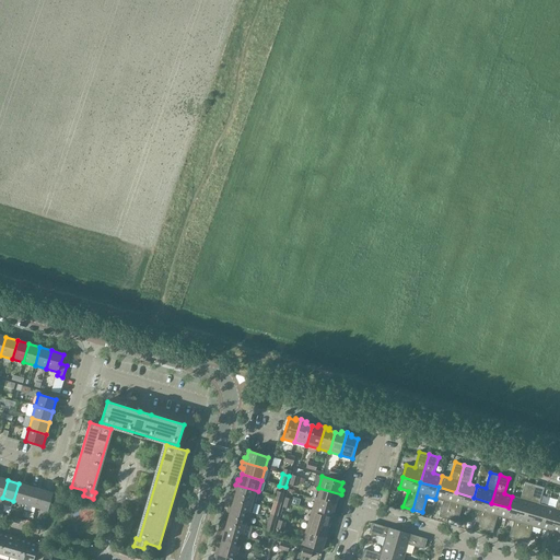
[(509,508),(526,513),(535,486),(525,482),(521,499),(512,497),(509,508)]
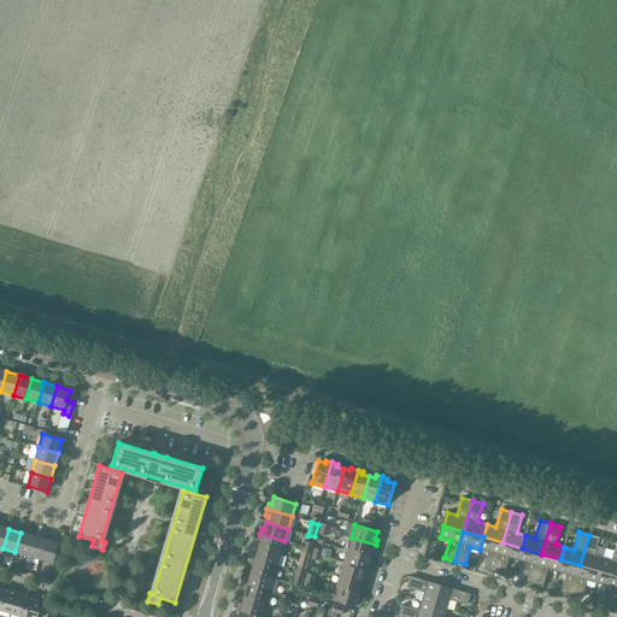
[(15,552),(27,556),(33,536),(21,533),(15,552)]
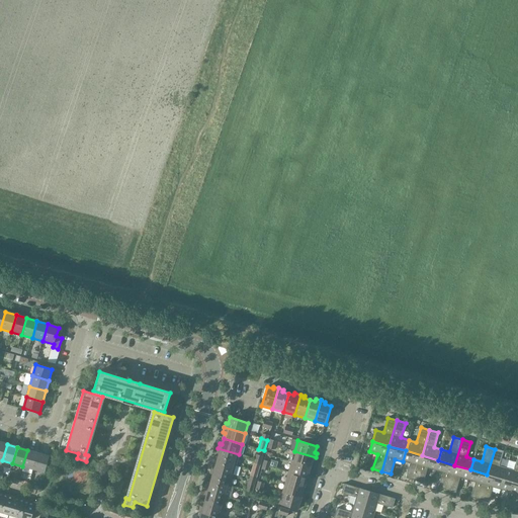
[(239,454),(218,448),(217,451),(220,452),(217,459),(236,465),(239,454)]
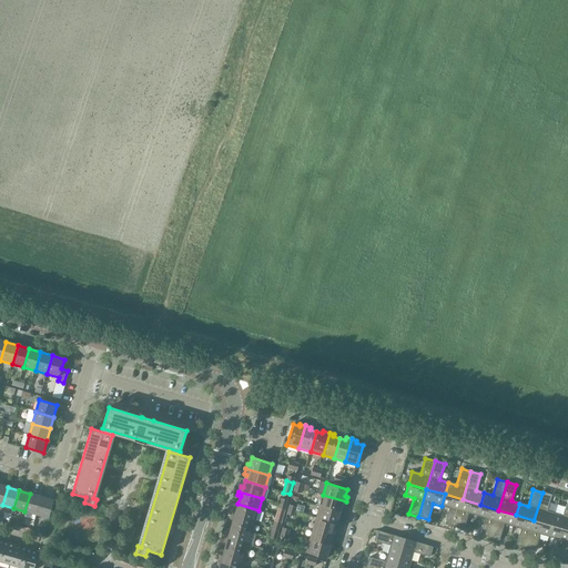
[(534,520),(551,526),(556,514),(547,511),(551,495),(543,493),(534,520)]
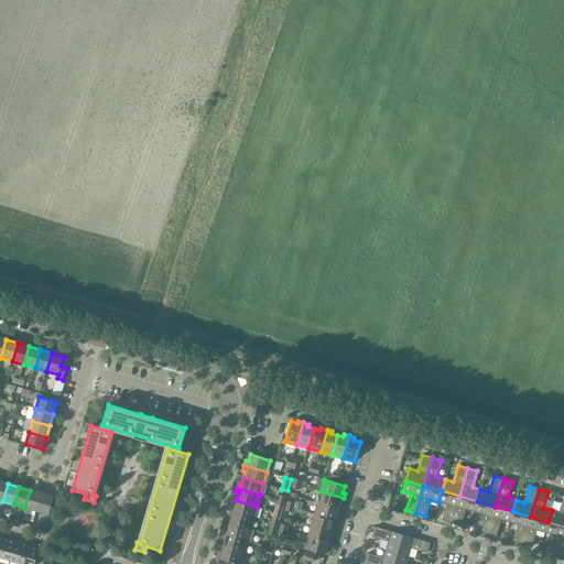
[(24,508),(36,511),(42,494),(30,490),(24,508)]
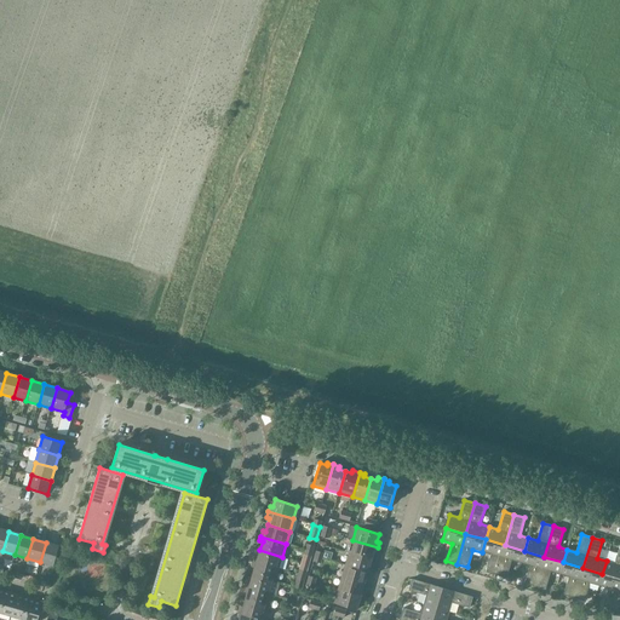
[(486,573),(495,575),(505,545),(486,539),(482,552),(491,555),(486,573)]
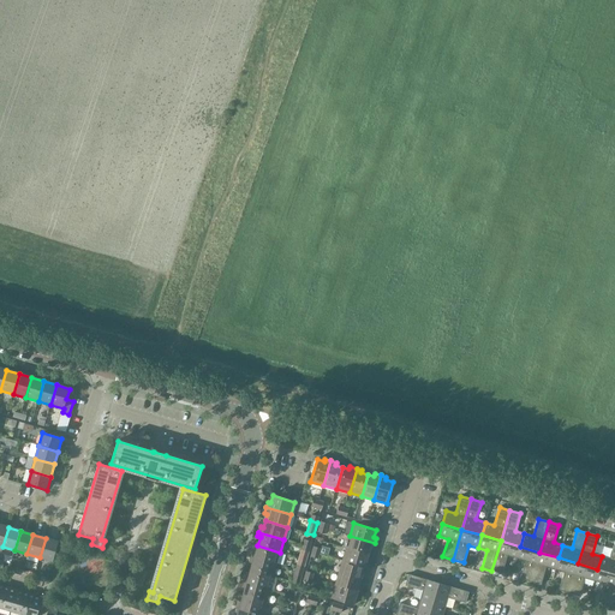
[(350,536),(346,549),(368,555),(370,548),(372,549),(375,543),(350,536)]
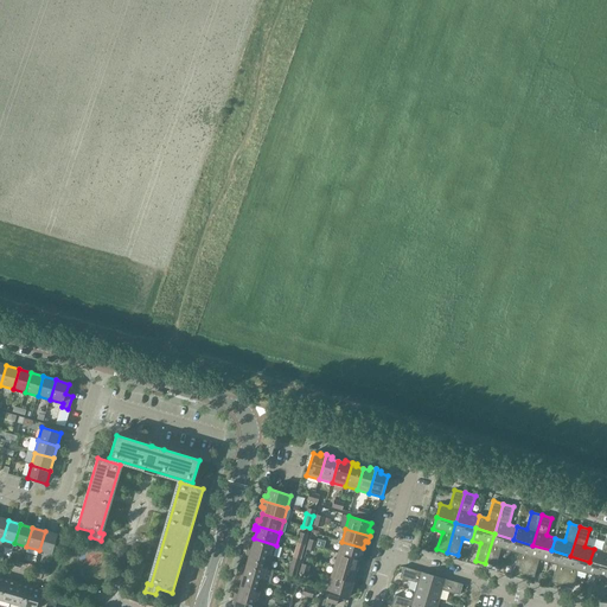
[(39,550),(52,555),(57,535),(45,531),(39,550)]
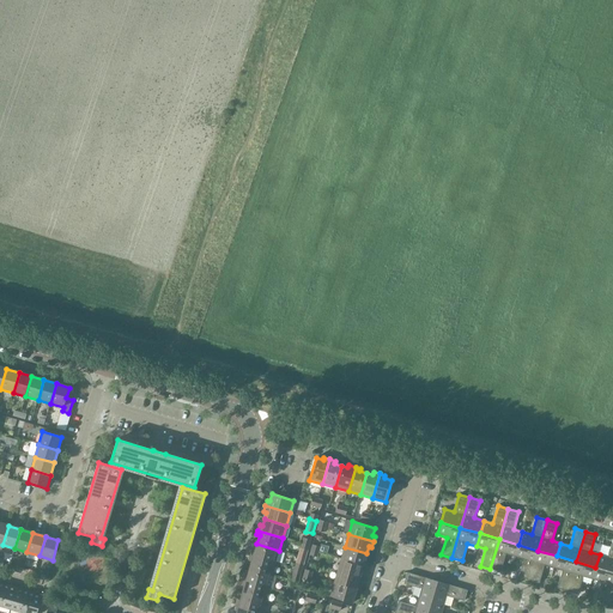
[(505,554),(515,558),(519,545),(499,539),(490,569),(501,572),(505,554)]
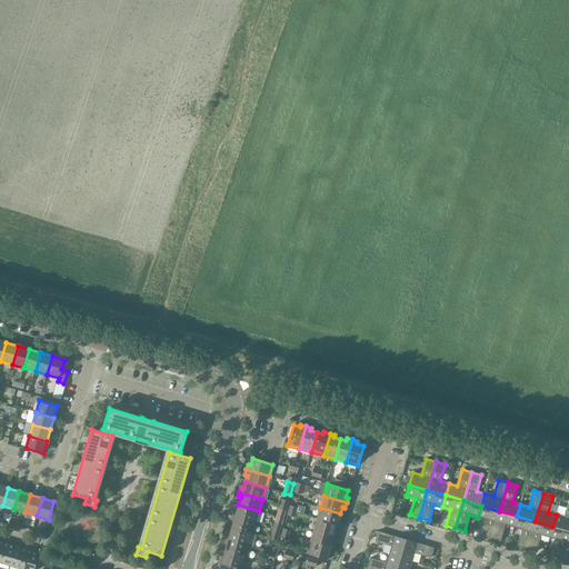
[(552,527),(568,531),(568,502),(565,517),(557,515),(552,527)]
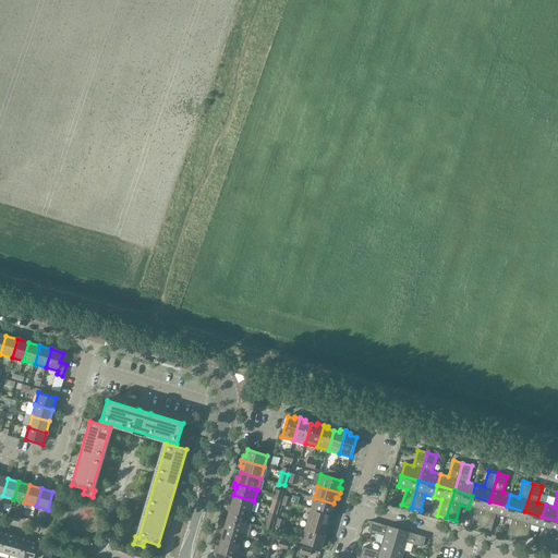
[(229,500),(228,506),(251,512),(254,501),(233,495),(232,501),(229,500)]
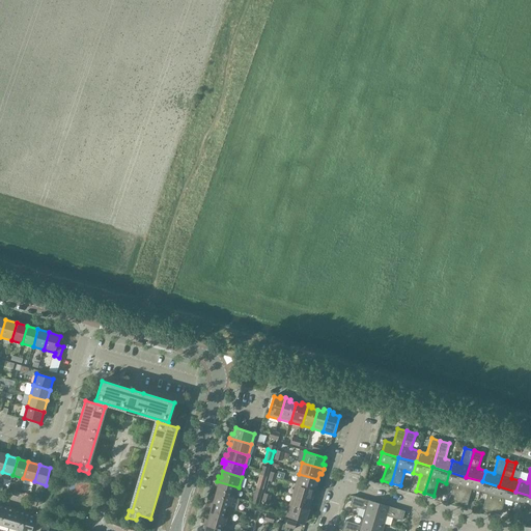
[(449,500),(458,503),(466,477),(449,472),(446,483),(453,485),(449,500)]
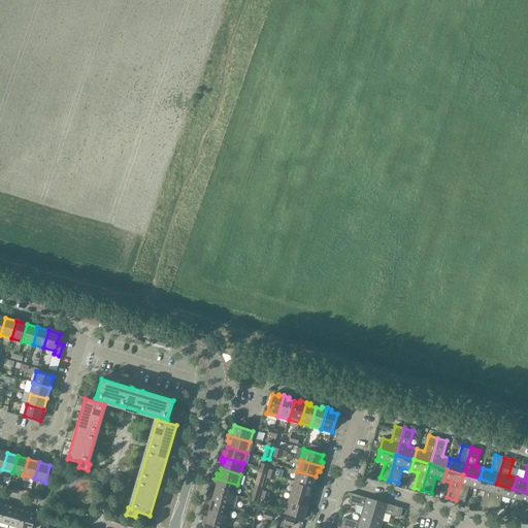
[(294,482),(316,488),(317,483),(315,483),(316,476),(297,471),(294,482)]
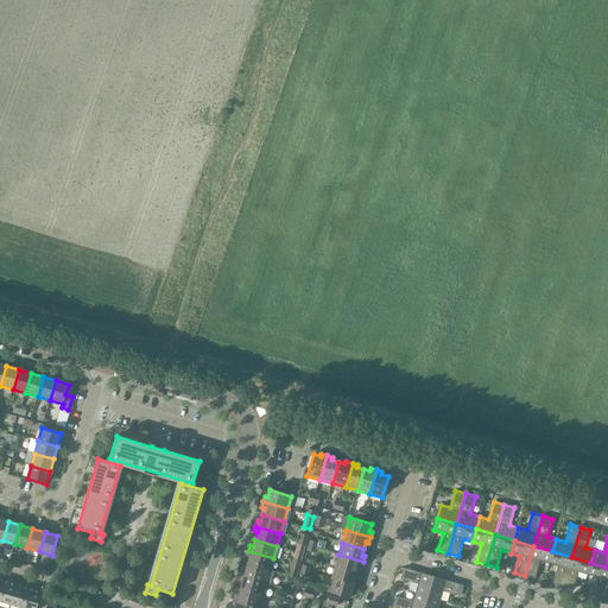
[(540,562),(549,564),(552,551),(533,546),(525,576),(534,578),(540,562)]
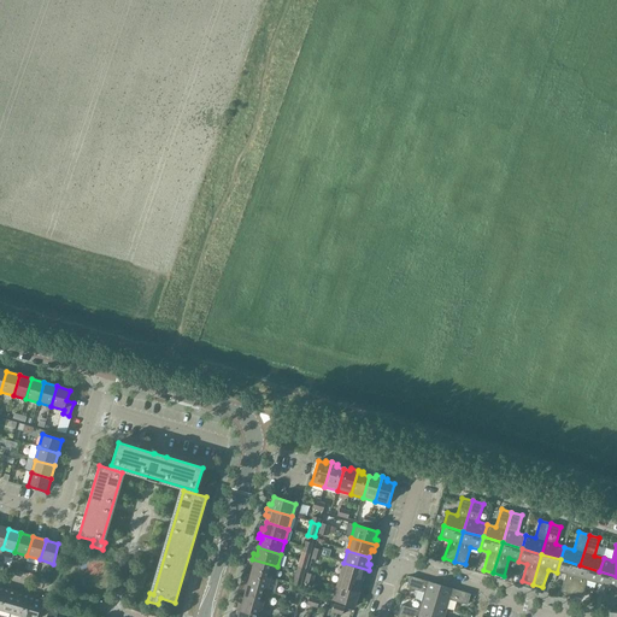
[(253,566),(251,573),(274,580),(277,566),(252,559),(251,565),(253,566)]
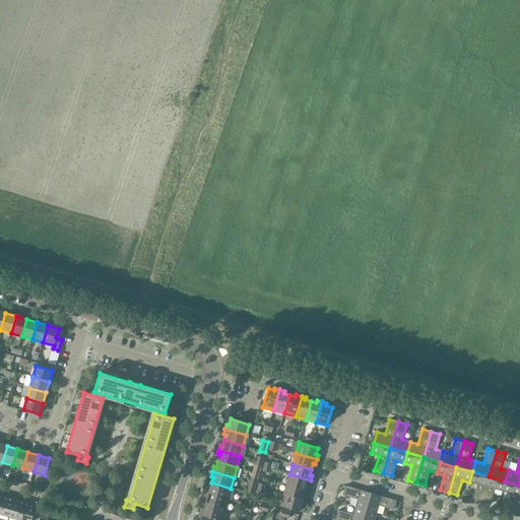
[(472,500),(481,502),(489,476),(472,471),(469,482),(477,484),(472,500)]
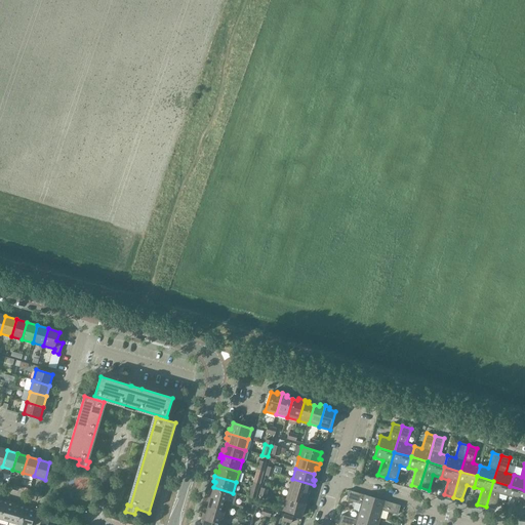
[(292,479),(289,489),(308,495),(310,489),(312,490),(314,485),(292,479)]
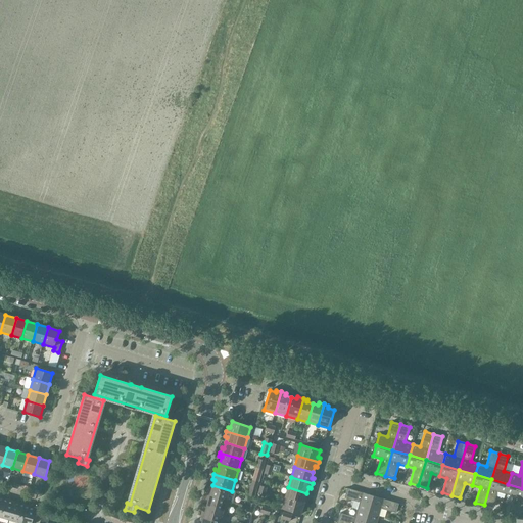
[(497,492),(505,494),(508,484),(491,479),(484,505),(493,508),(497,492)]
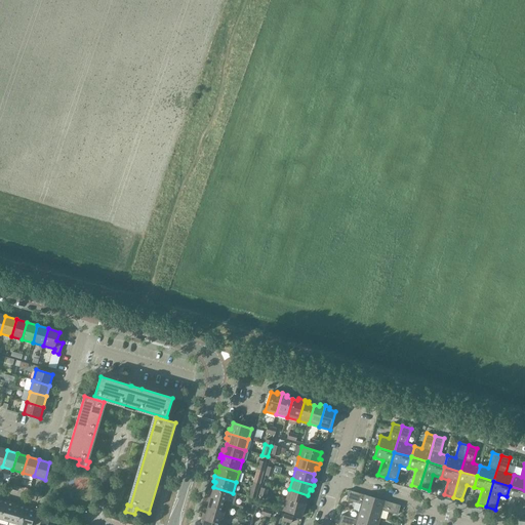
[(511,514),(519,517),(524,496),(524,490),(510,486),(507,496),(515,499),(511,514)]
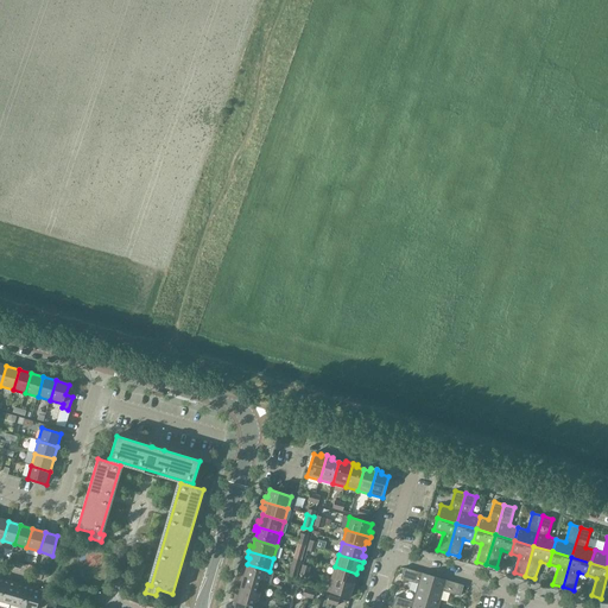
[(242,570),(241,576),(266,583),(270,571),(247,564),(246,571),(242,570)]
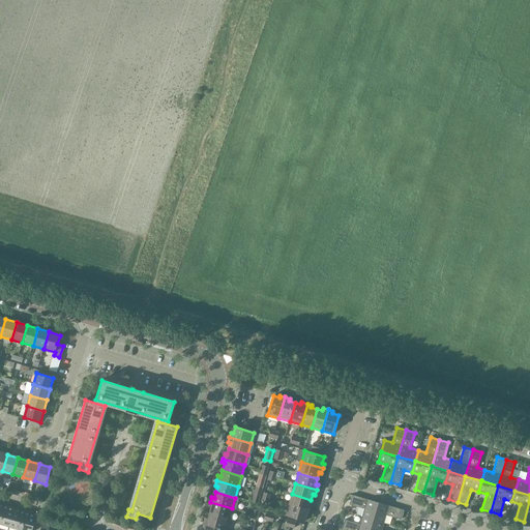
[(292,494),(289,505),(311,511),(312,506),(310,505),(311,500),(292,494)]
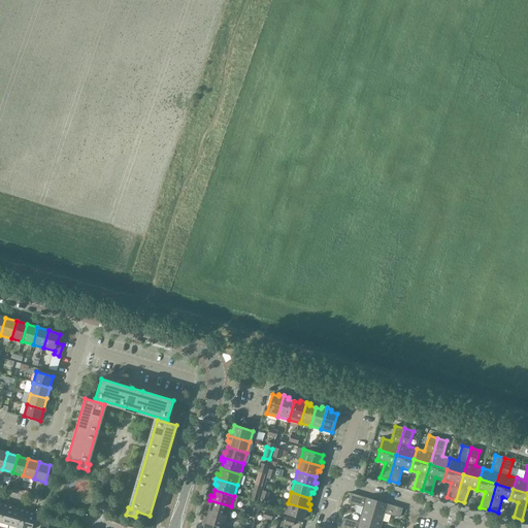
[(360,515),(371,518),(376,501),(351,493),(348,503),(363,507),(360,515)]
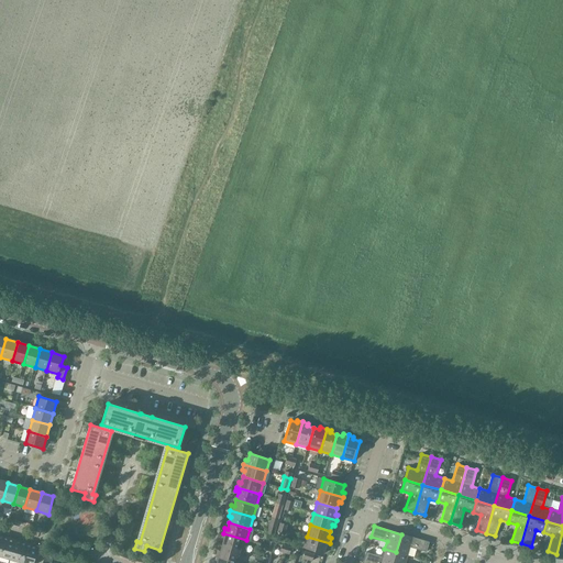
[(224,539),(222,545),(243,551),(246,540),(223,533),(221,539),(224,539)]
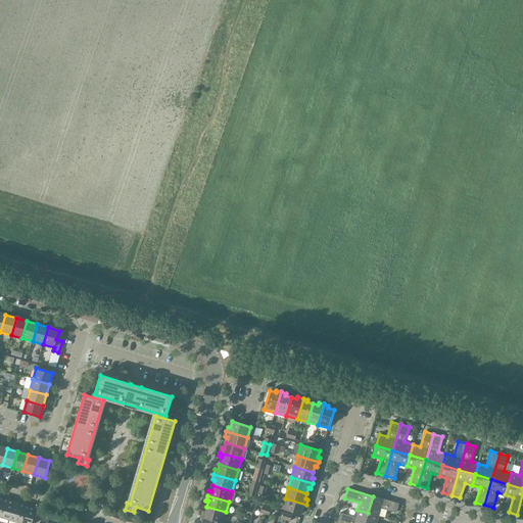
[(373,496),(368,513),(379,517),(381,509),(396,514),(398,504),(373,496)]
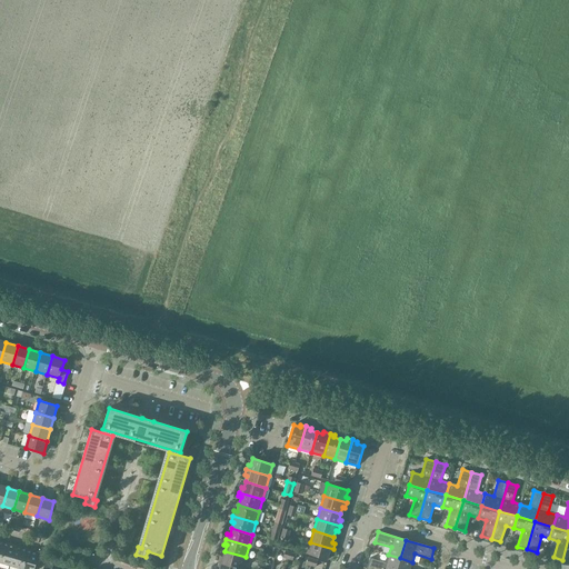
[(333,549),(310,542),(307,555),(327,560),(329,553),(331,555),(333,549)]
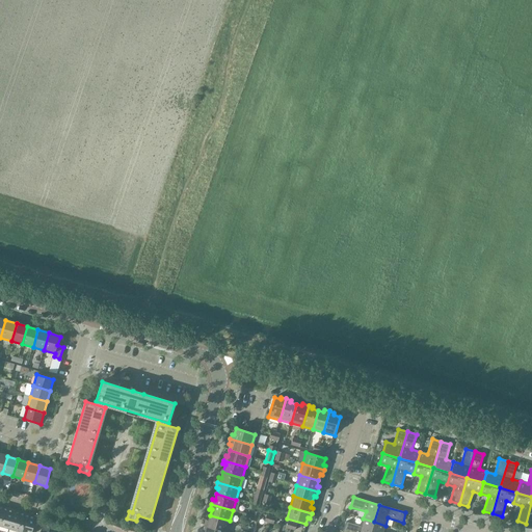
[(0,520),(0,526),(9,529),(15,511),(3,508),(0,520)]
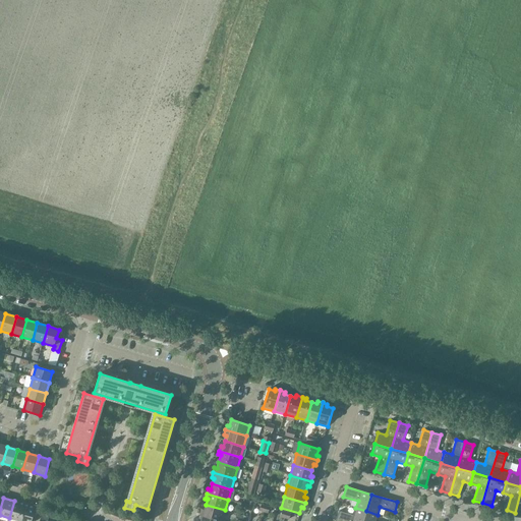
[(9,518),(18,520),(19,520),(24,504),(14,501),(9,518)]
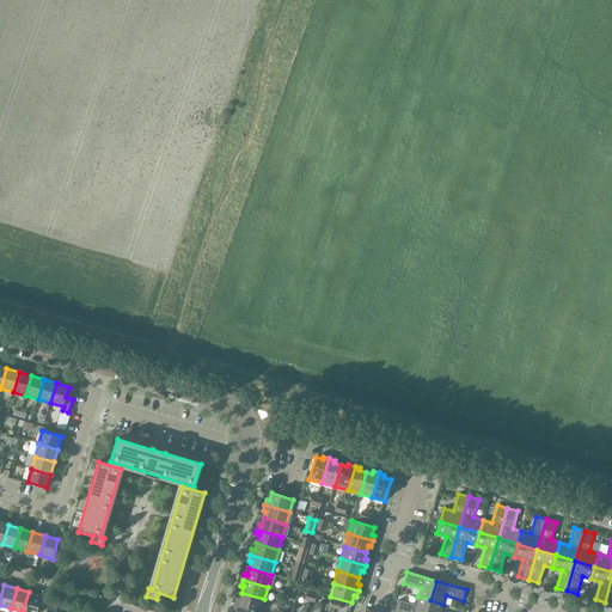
[(29,592),(23,611),(36,611),(42,595),(29,592)]
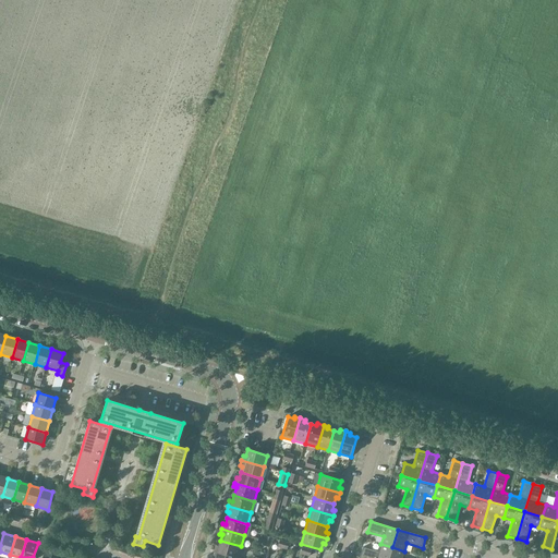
[(216,546),(215,552),(238,557),(241,546),(220,541),(219,546),(216,546)]
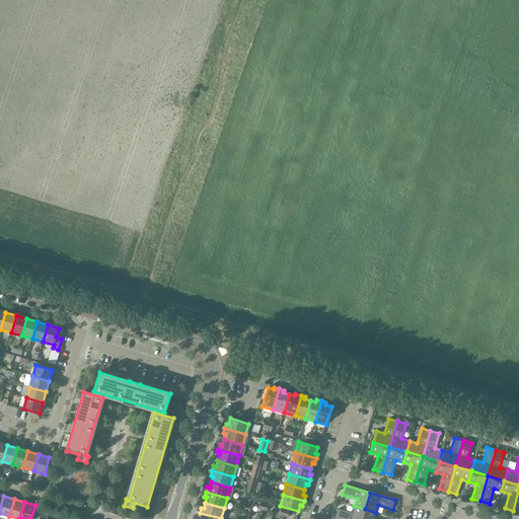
[(338,509),(335,518),(337,518),(362,518),(365,509),(354,506),(352,514),(338,509)]
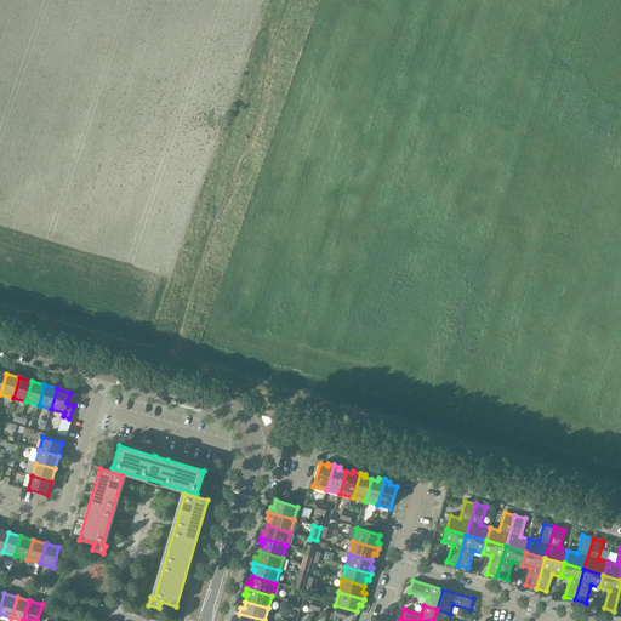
[(437,609),(433,620),(446,620),(450,614),(437,609)]
